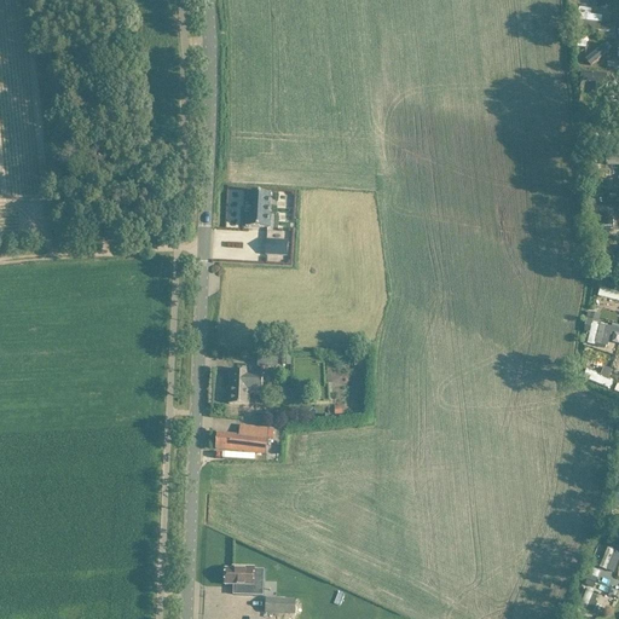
[(247,207),(247,214),(248,214),(247,227),(268,229),(271,195),(249,194),(248,207),(247,207)]
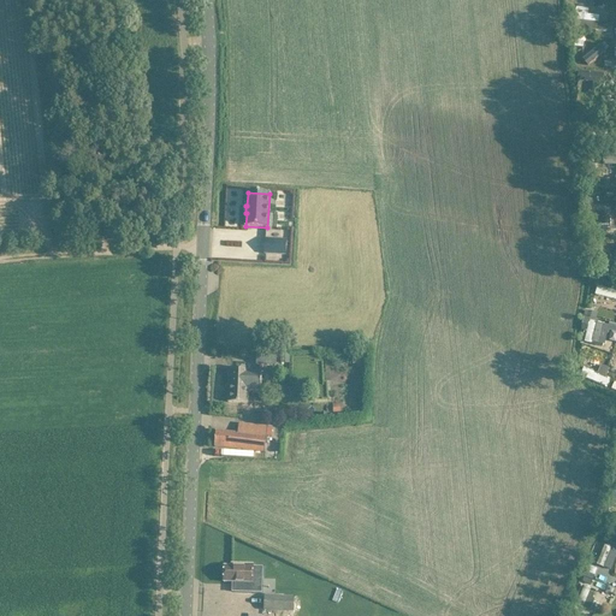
[(592,230),(610,229),(609,209),(591,209),(592,230)]
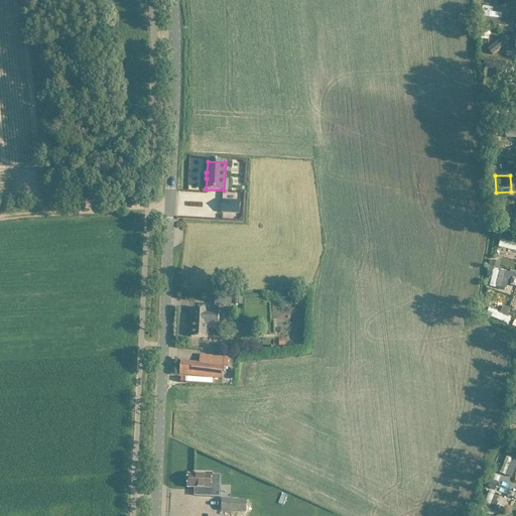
[(241,202),(232,202),(222,201),(222,214),(240,215),(241,202)]
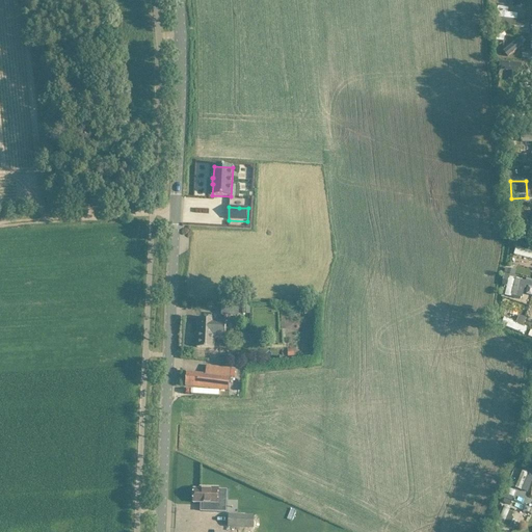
[(314,303),(304,304),(304,316),(314,315),(314,303)]
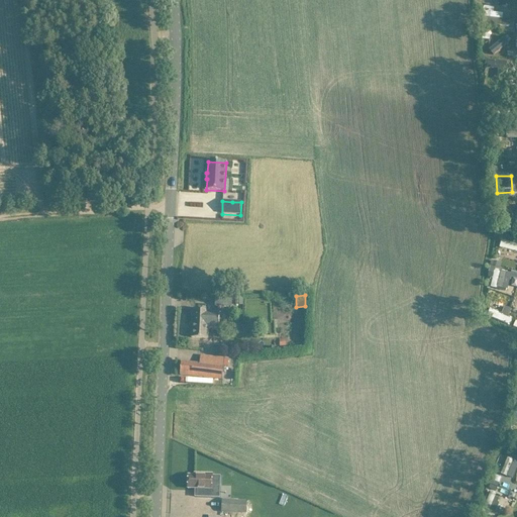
[(216,307),(231,308),(231,298),(216,298),(216,307)]
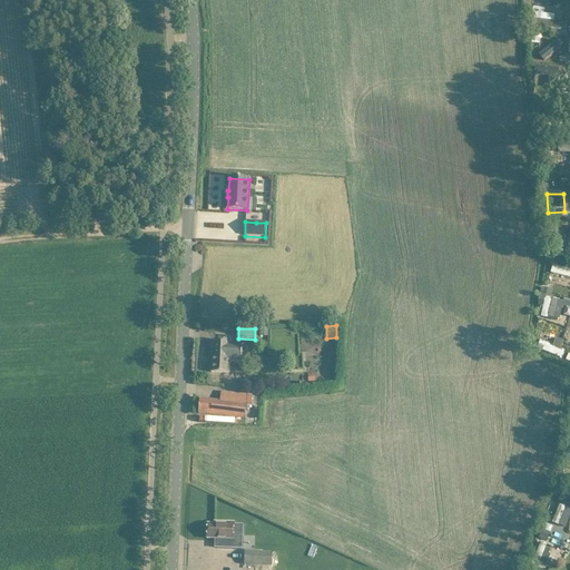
[(213,342),(212,373),(223,373),(229,374),(229,362),(242,362),(243,344),(231,343),(224,343),(213,342)]
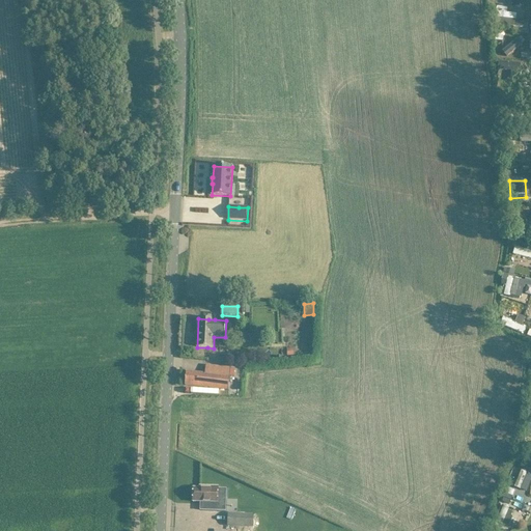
[(230,368),(224,368),(206,366),(205,374),(187,372),(185,386),(228,390),(230,368)]
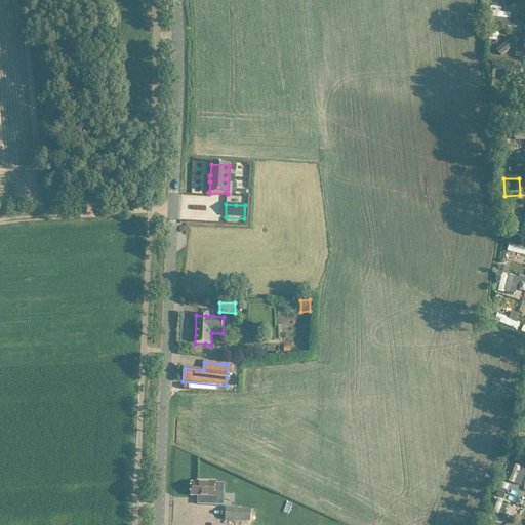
[(192,483),(191,496),(198,497),(198,506),(214,506),(214,499),(215,499),(215,493),(223,493),(224,493),(224,484),(216,484),(216,482),(208,482),(208,484),(192,483)]
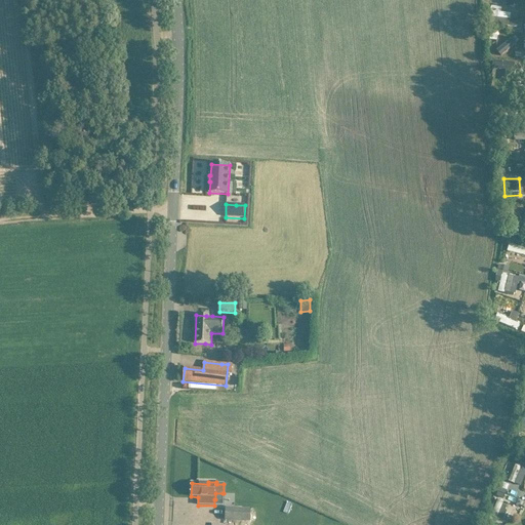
[(226,520),(250,522),(251,510),(226,508),(226,520)]
